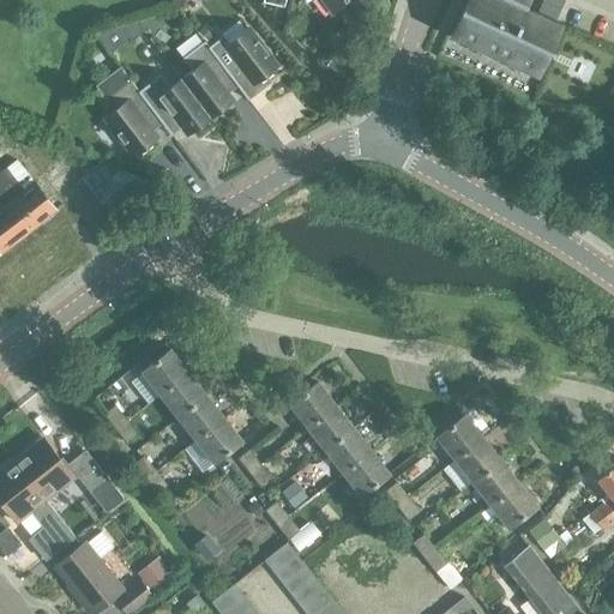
[(320,0),(330,12),(345,0),(320,0)]
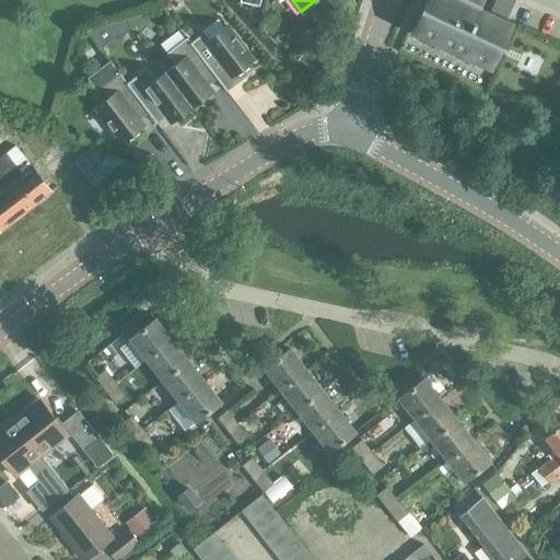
[(432,0),(417,35),(485,67),(505,20),(479,8),(481,0),(432,0)]
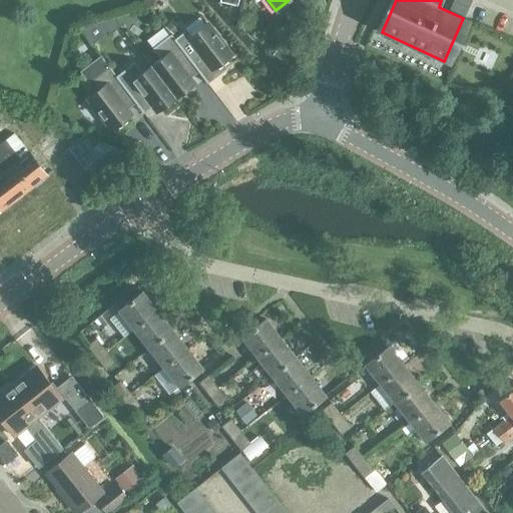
[(111,32),(119,25),(114,18),(113,17),(79,28),(91,44),(109,30),(111,32)]
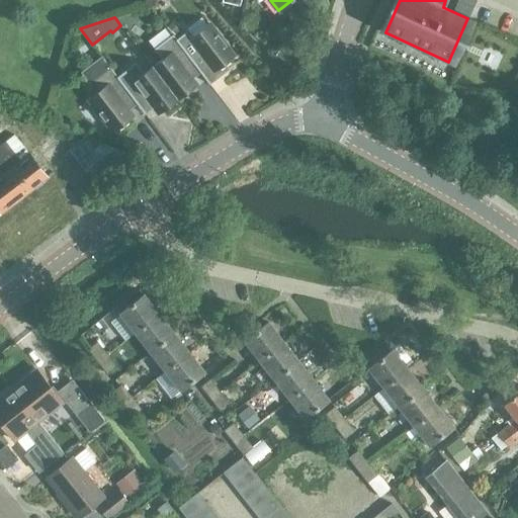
[(173,19),(166,26),(177,35),(183,27),(173,19)]
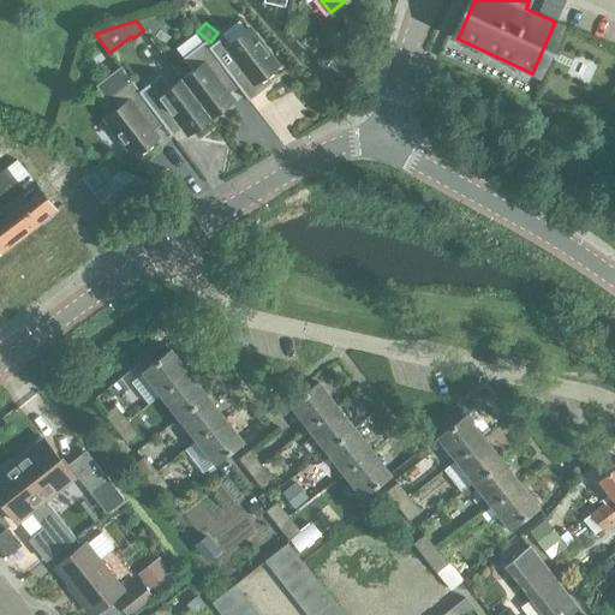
[(204,41),(249,100),(267,85),(261,78),(276,66),(248,28),(226,45),(221,37),(209,46),(204,41)]
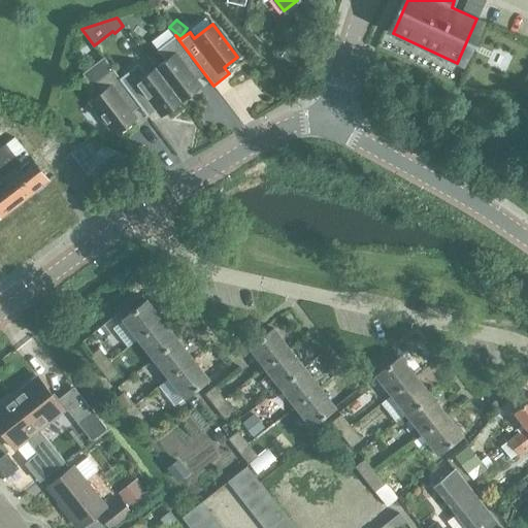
[(199,87),(194,80),(190,73),(198,67),(212,86),(213,86),(175,35),(157,50),(165,60),(156,67),(180,100),(199,87)]
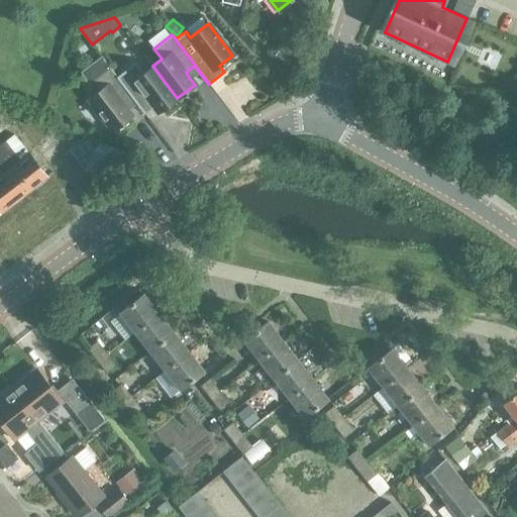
[(84,72),(90,80),(98,91),(88,98),(113,130),(131,116),(122,104),(131,97),(139,107),(102,58),(84,72)]
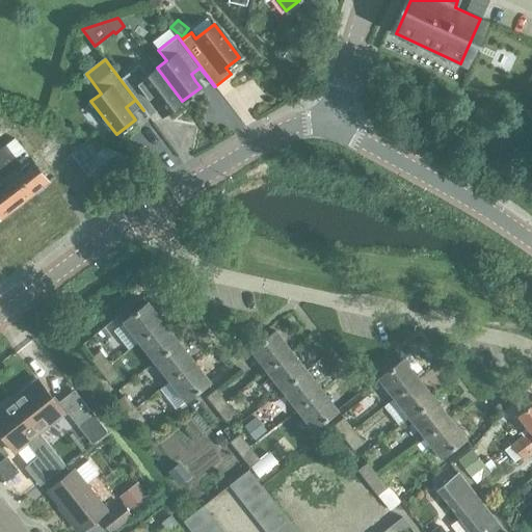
[(182,101),(157,68),(148,75),(139,64),(121,78),(105,59),(143,110),(154,103),(163,115),(182,101)]
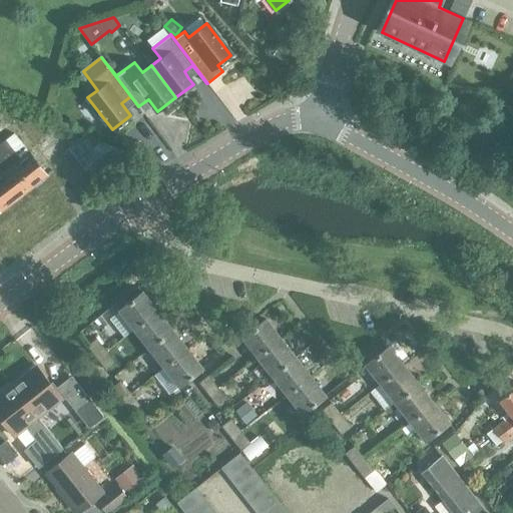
[(142,292),(117,311),(132,330),(157,311),(142,292)]
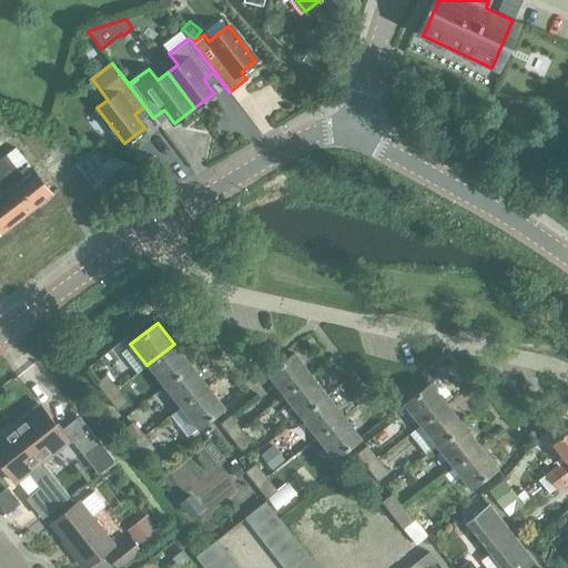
[(191,365),(174,344),(146,365),(163,386),(191,365)]
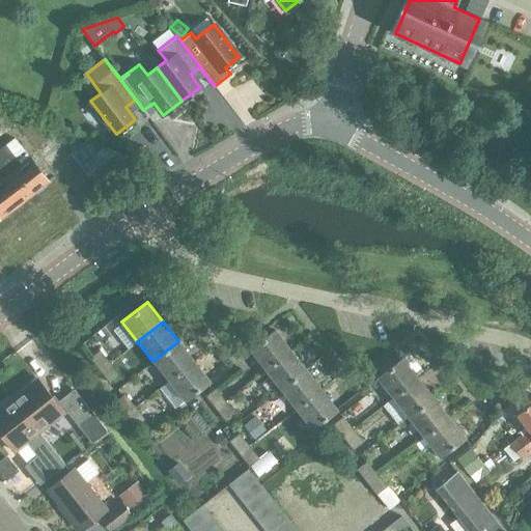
[(274,330),(249,350),(264,370),(290,350),(274,330)]
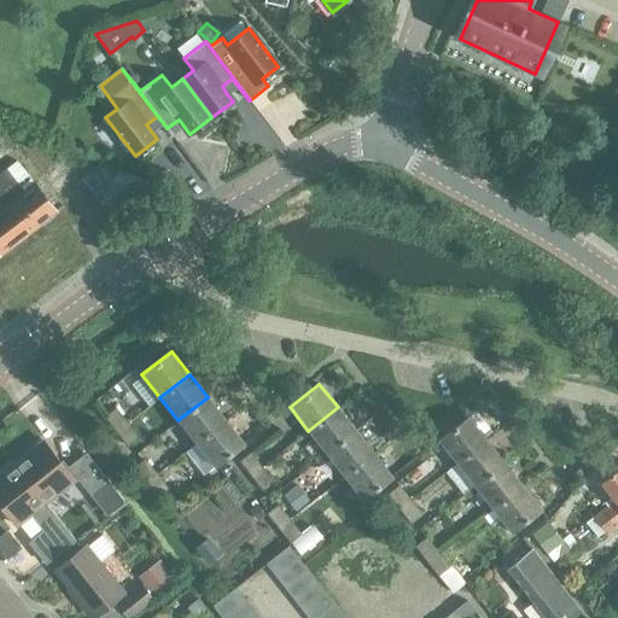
[(225,420),(208,397),(178,420),(196,443),(225,420)]
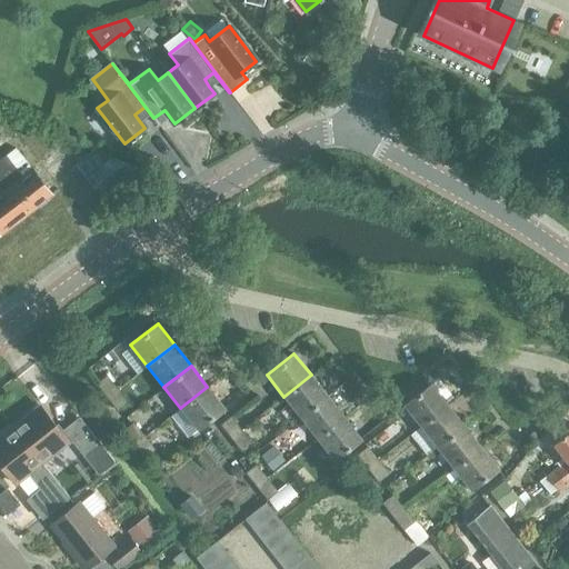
[(118,388),(107,375),(96,383),(107,397),(118,388)]
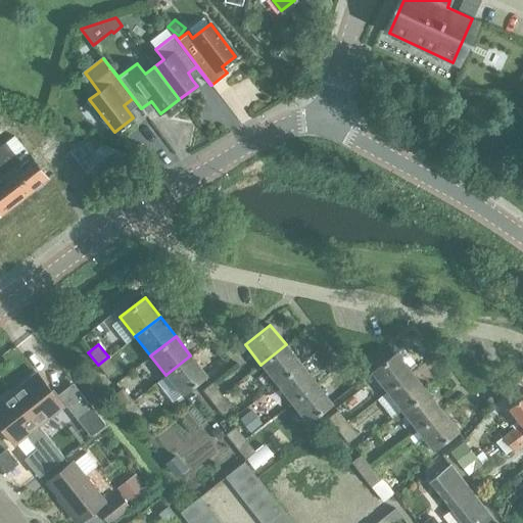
[(300,364),(286,344),(260,365),(276,383),(300,364)]
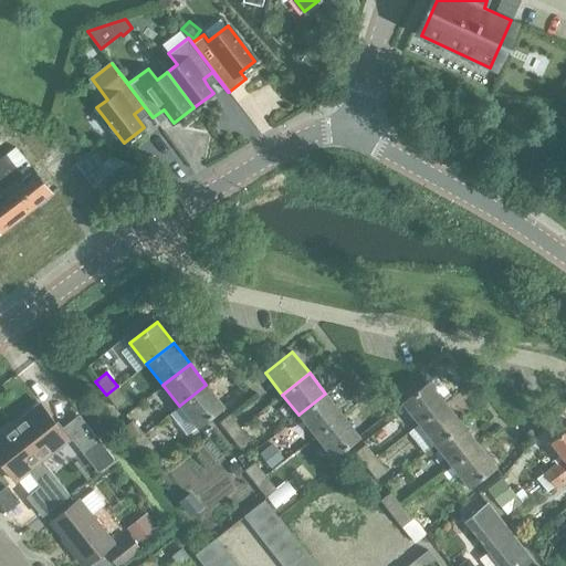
[(428,381),(401,402),(418,425),(446,402),(428,381)]
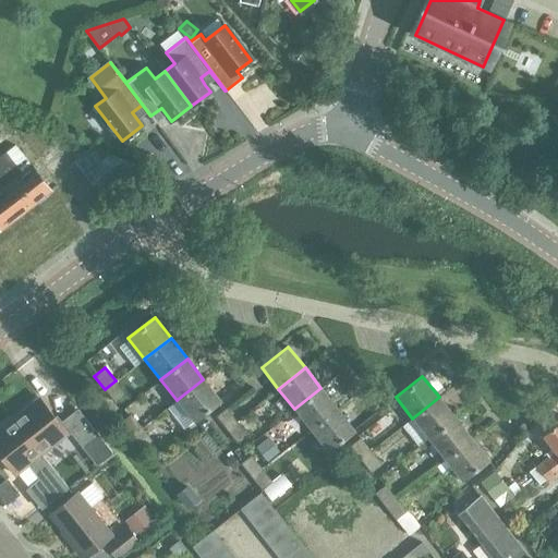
[(193,421),(219,400),(203,379),(177,400),(193,421)]
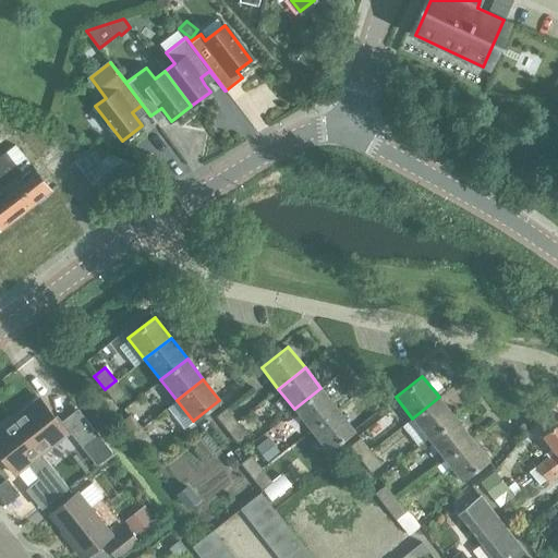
[(116,380),(105,389),(116,403),(126,395),(116,380)]
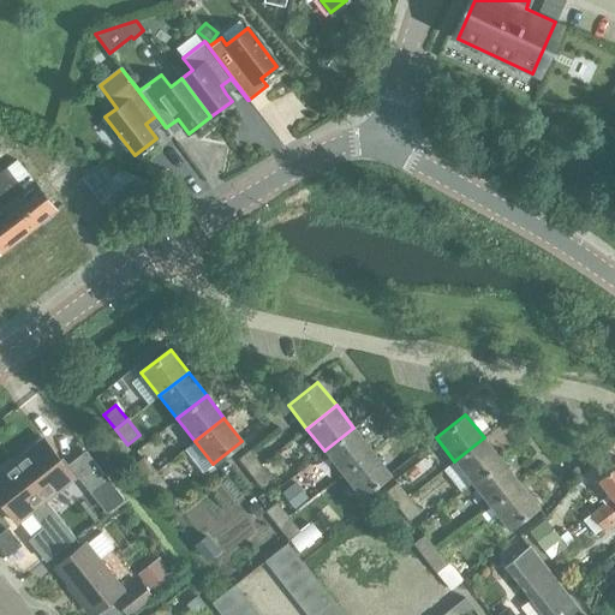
[(371,451),(353,428),(324,451),(342,473),(371,451)]
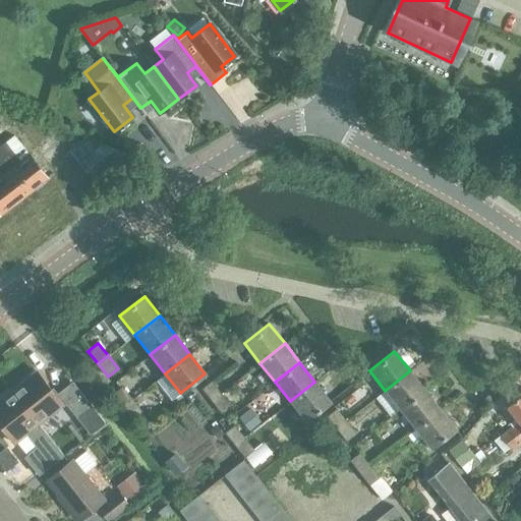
[(39,423),(62,404),(73,418),(91,404),(73,382),(61,392),(62,393),(56,397),(36,370),(11,390),(39,423)]
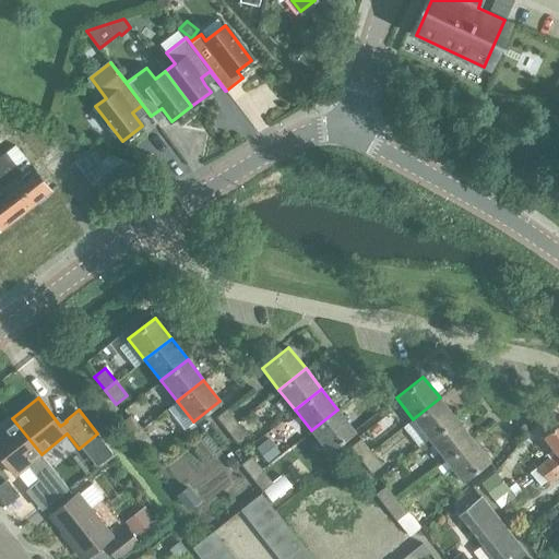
[(455,418),(440,397),(413,419),(429,440),(455,418)]
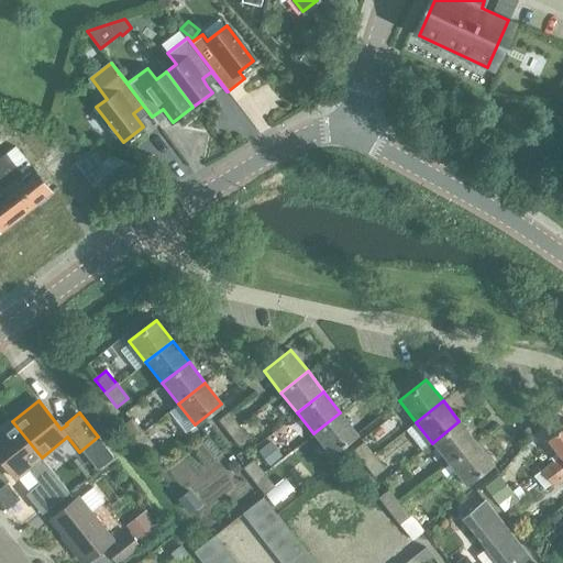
[(240,427),(229,412),(219,420),(230,434),(240,427)]
